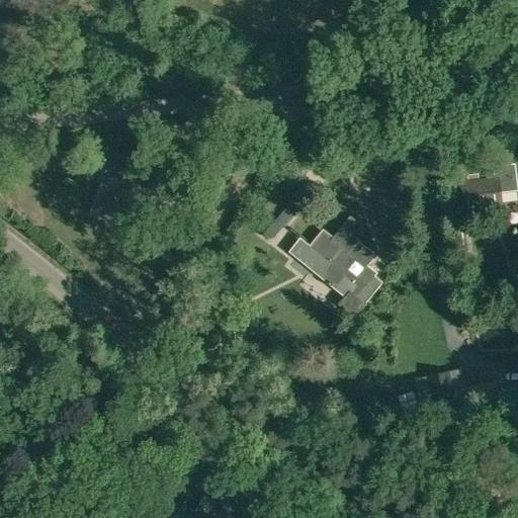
[(515,181),(513,166),(494,168),(495,179),(460,183),(463,210),(501,206),(501,203),(517,201),(515,181)]
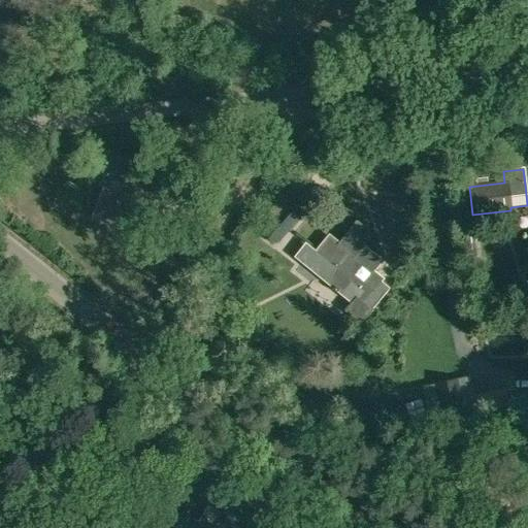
[(399,206),(419,206),(420,184),(401,182),(399,206)]
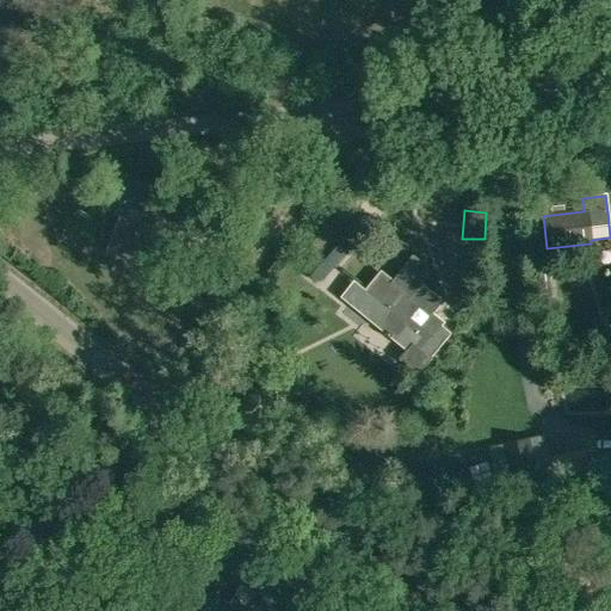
[(322,284),(347,255),(332,242),(308,272),(322,284)]
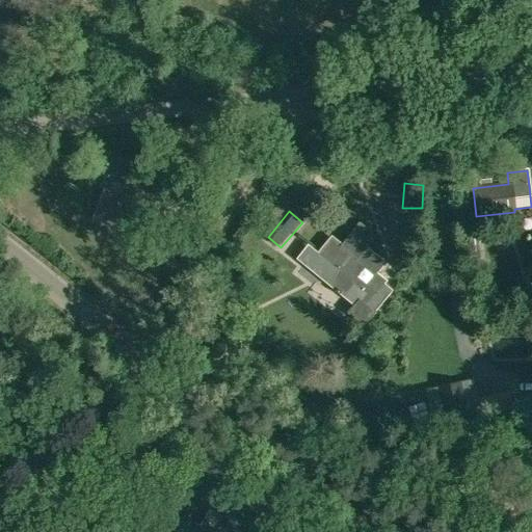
[(334,239),(320,256),(340,272),(338,274),(336,278),(336,284),(338,289),(337,291),(341,294),(340,295),(353,307),(349,312),(355,317),(367,326),(382,308),(380,306),(393,291),(384,284),(387,281),(378,273),(388,261),(370,246),(377,237),(361,223),(343,245),(342,246),(334,239)]
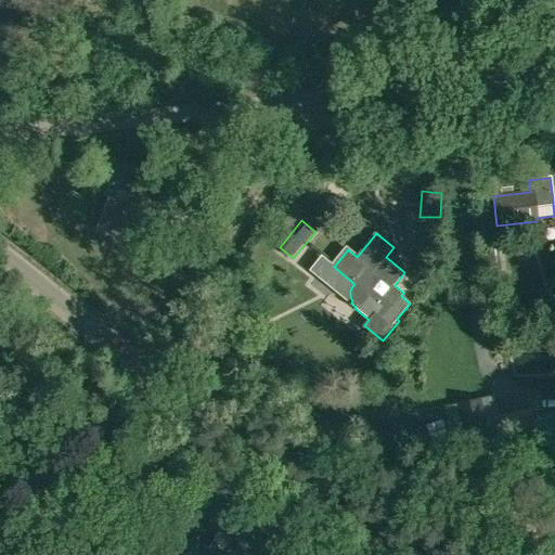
[(494,240),(478,241),(480,258),(481,270),(497,268),(495,257),(494,240)]
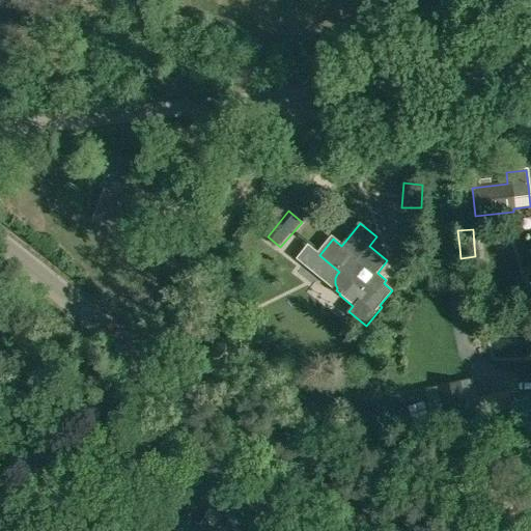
[(480,409),(473,379),(424,390),(431,420),(443,418),(445,427),(469,422),(467,412),(480,409)]
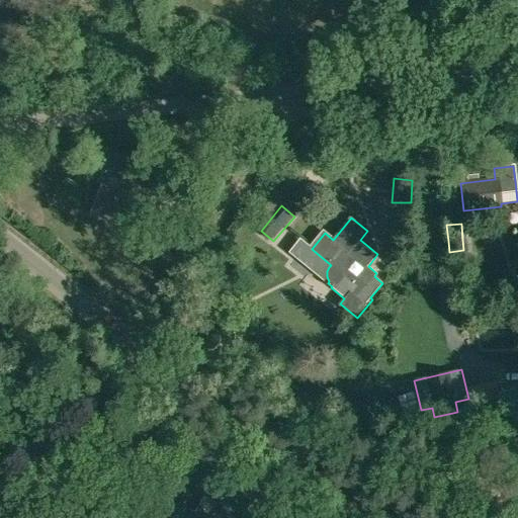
[(396,409),(389,410),(393,424),(406,421),(405,415),(398,417),(396,409)]
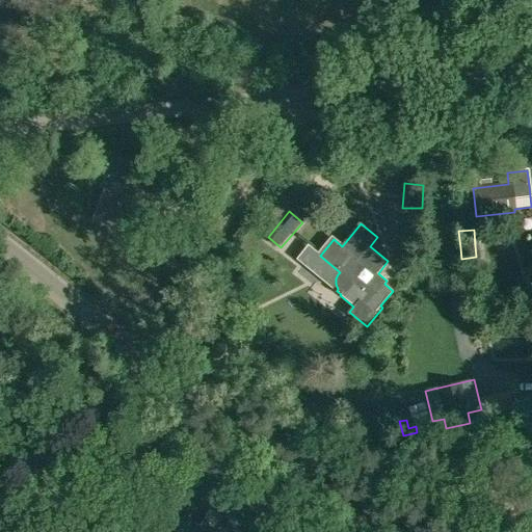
[(209,531),(220,514),(210,508),(201,525),(180,513),(168,531),(209,531)]
